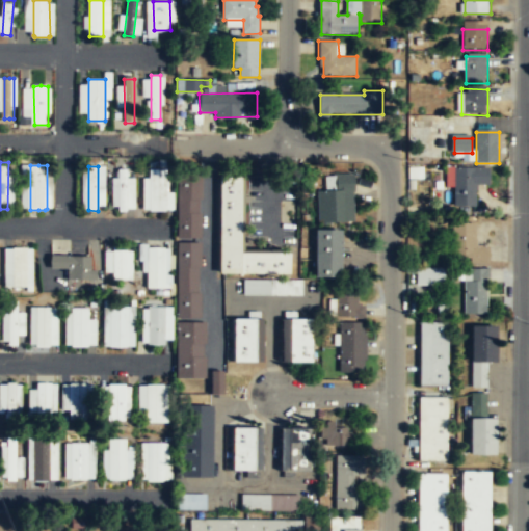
[(127,212),(127,211),(127,179),(127,169),(118,169),(118,210),(120,211),(120,212),(127,212)]
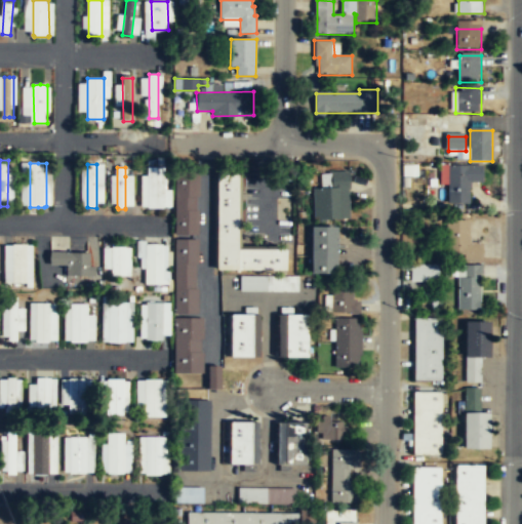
[(163,209),(164,167),(148,167),(148,208),(149,208),(149,209),(163,209)]
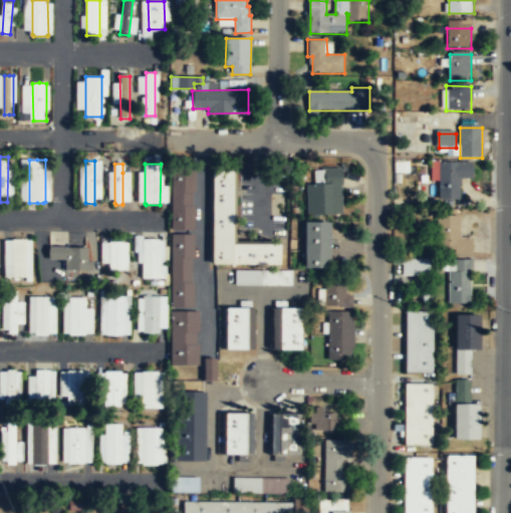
[(440,201),(460,201),(460,181),(474,181),(474,164),(440,164),(440,201)]
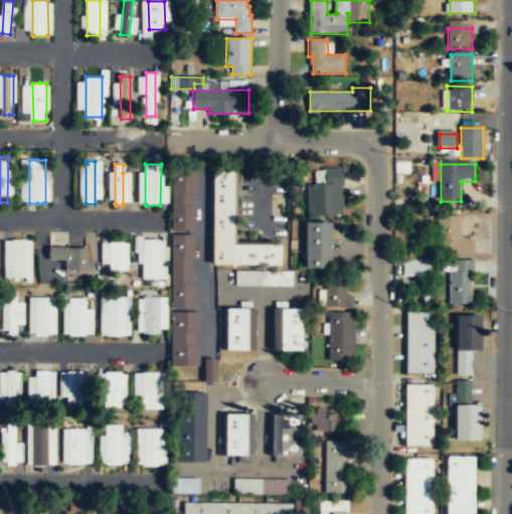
[(213,172),(212,265),(280,266),(281,242),(233,242),(234,172),(213,172)]
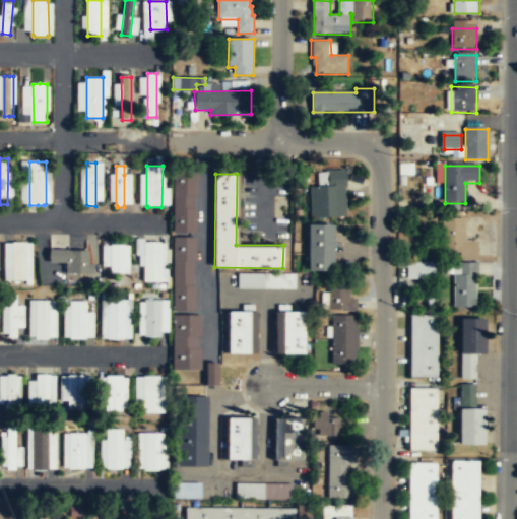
[(312,187),(312,218),(347,218),(347,174),(318,174),(319,186),(312,187)]
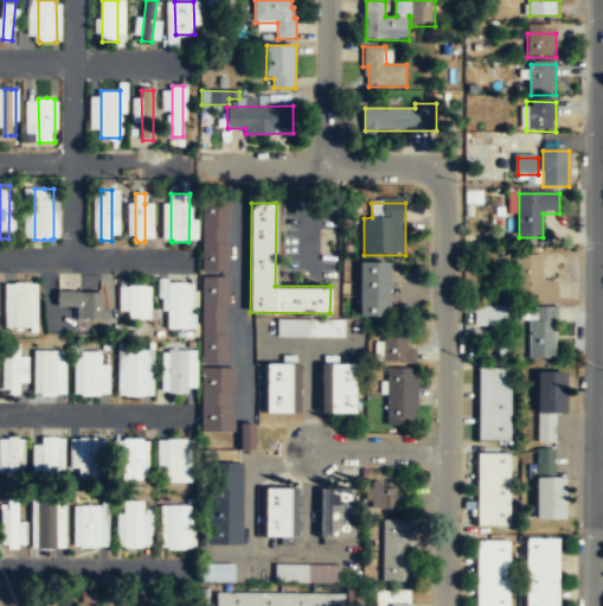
[(203,273),(231,273),(231,243),(228,243),(228,228),(232,228),(232,205),(204,205),(203,273)]
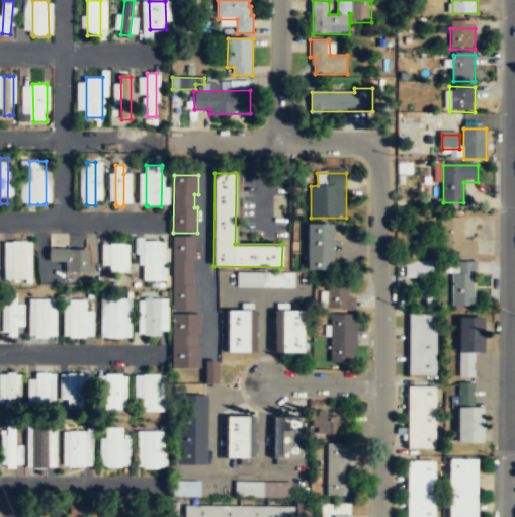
[(464,241),(463,221),(438,222),(439,258),(477,257),(477,241),(464,241)]
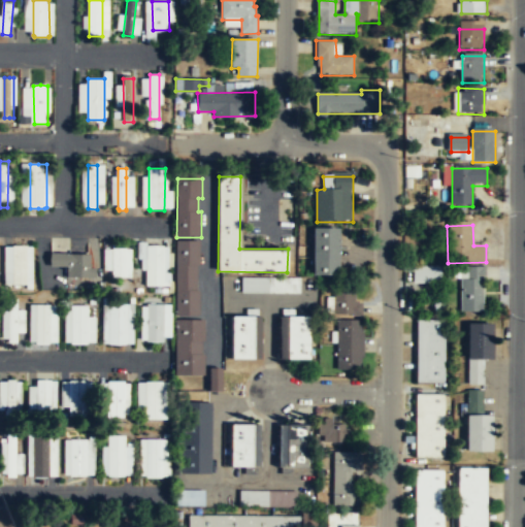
[(314,228),(314,275),(339,275),(339,228),(314,228)]
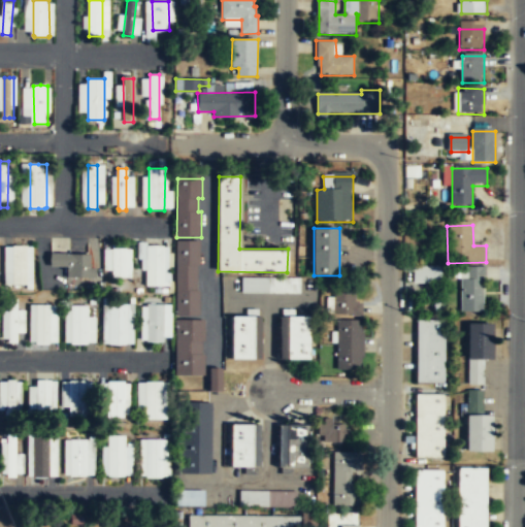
[(177,315),(201,315),(200,291),(198,291),(198,267),(202,267),(202,240),(177,241),(177,315)]
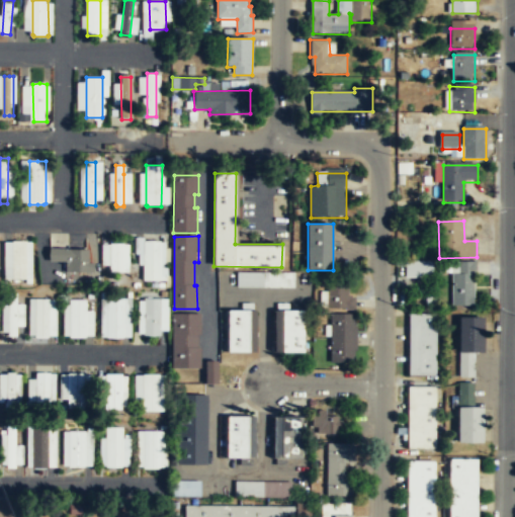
[(160,280),(160,241),(152,240),(143,241),(143,280),(160,280)]
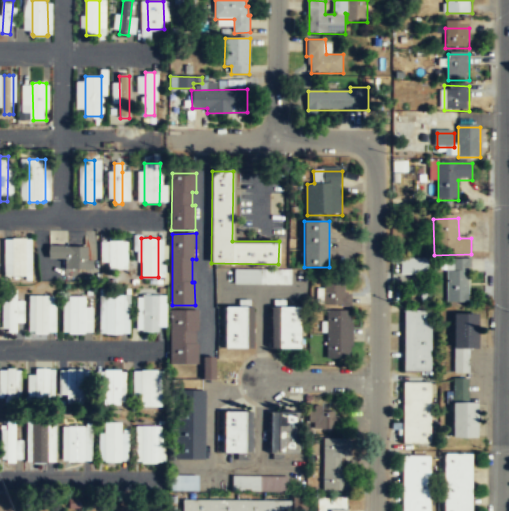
[(26,276),(26,238),(12,238),(12,275),(26,276)]
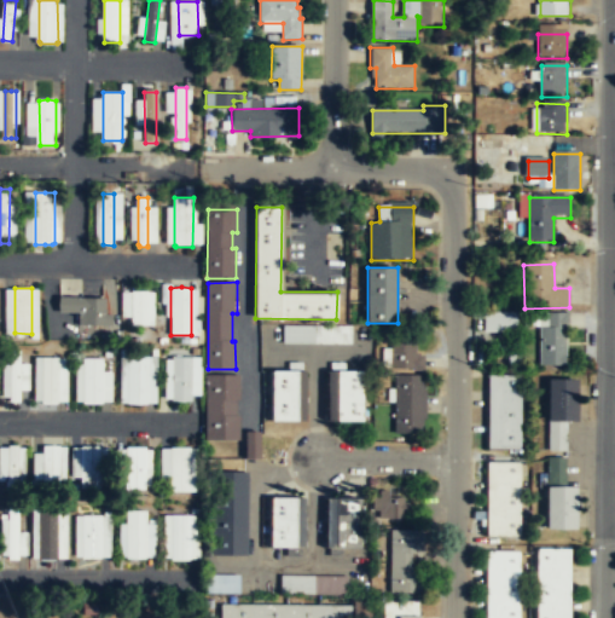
[(148,290),(148,324),(132,324),(132,290),(148,290)]
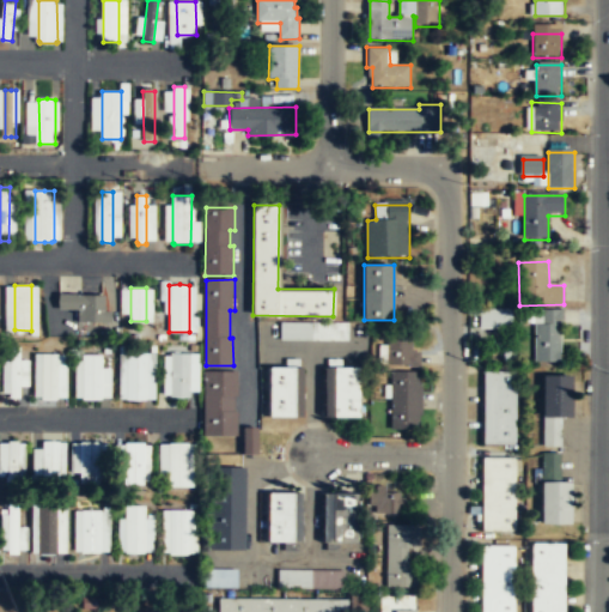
[(111,322),(111,310),(104,310),(104,295),(92,294),(78,294),(77,294),(58,294),(56,301),(58,309),(78,309),(78,321),(111,322)]
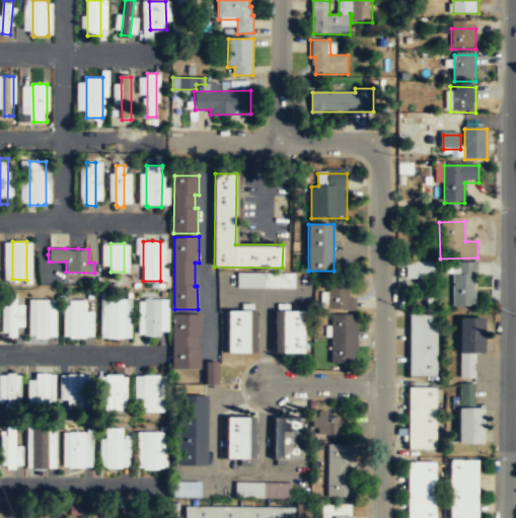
[(407,264),(407,281),(435,281),(435,264),(407,264)]
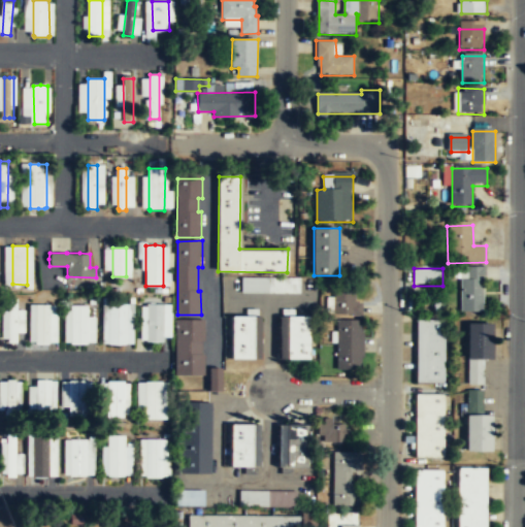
[(462,269),(462,314),(485,314),(485,269),(462,269)]
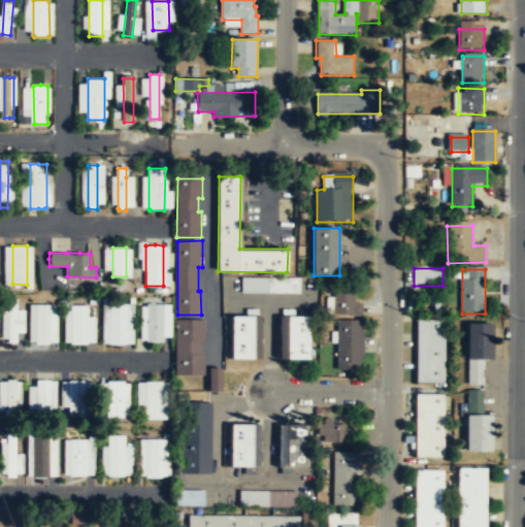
[(300,293),(300,280),(241,280),(241,293),(300,293)]
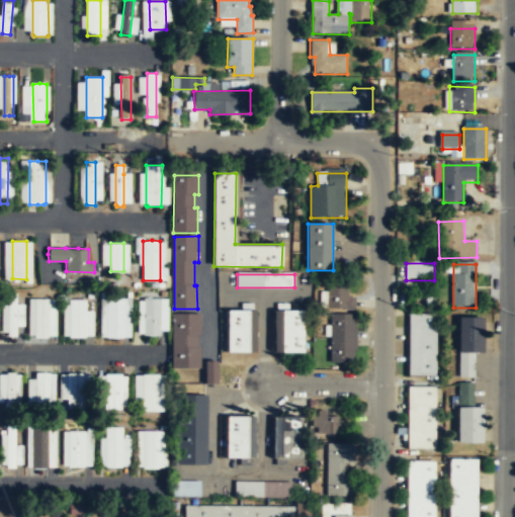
[(356,297),(350,297),(350,285),(330,285),(330,311),(356,311),(356,297)]
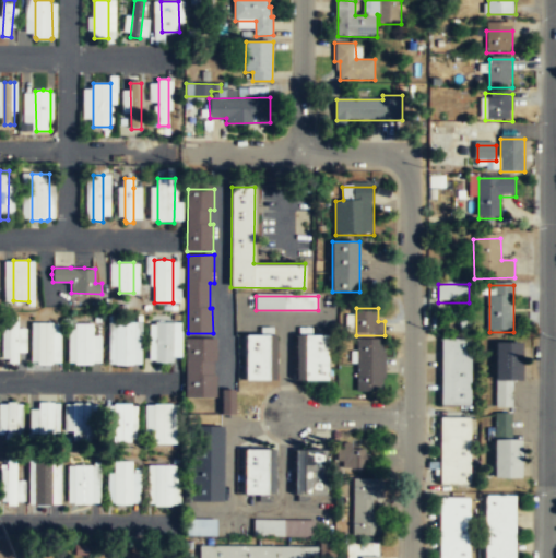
[(18,363),(19,316),(10,316),(9,363),(18,363)]
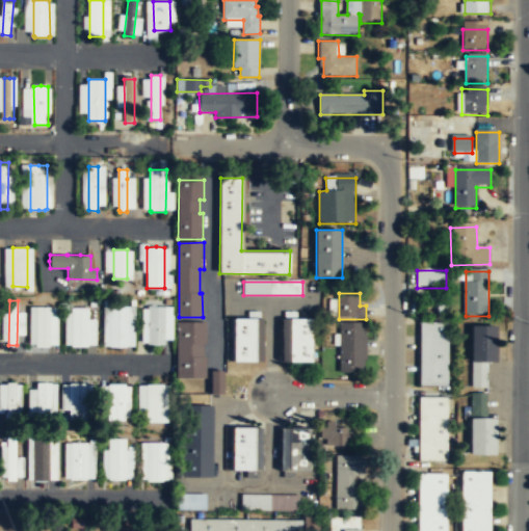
[(127,347),(128,307),(110,306),(109,345),(109,346),(117,347),(127,347)]
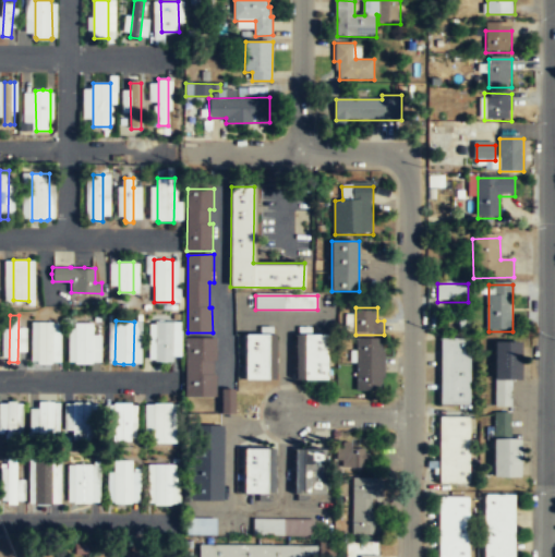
[(173,361),(175,322),(156,321),(155,360),(173,361)]
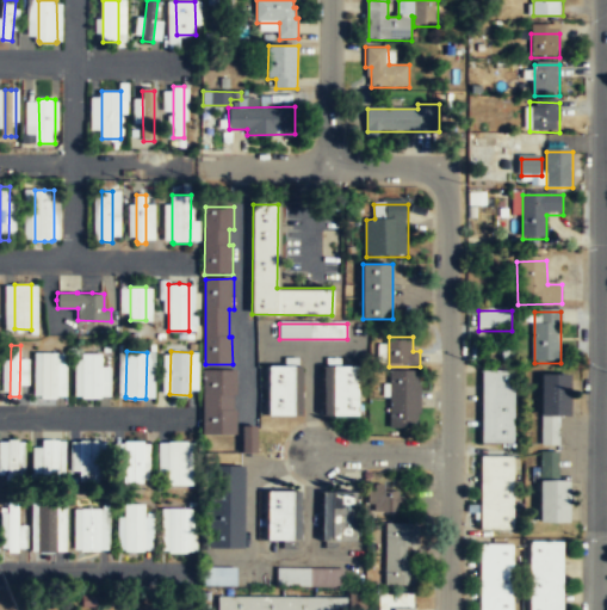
[(57,399),(59,352),(42,352),(41,395),(41,396),(42,396),(42,398),(57,399)]
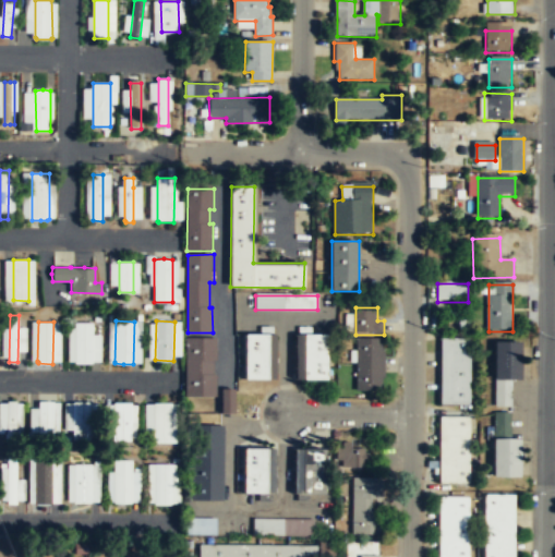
[(92,363),(93,362),(93,323),(75,323),(74,362),(75,362),(76,363),(92,363)]
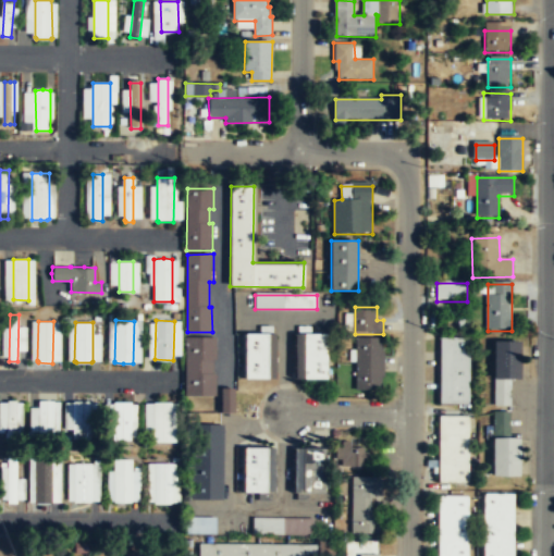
[(245,334),(245,380),(277,380),(277,334),(245,334)]
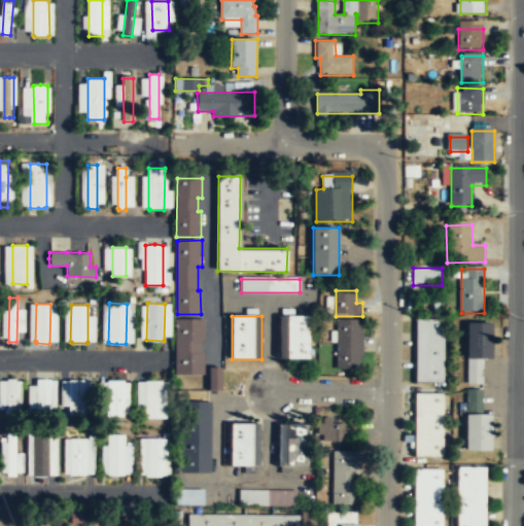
[(281,359),(309,359),(309,316),(281,316),(281,359)]
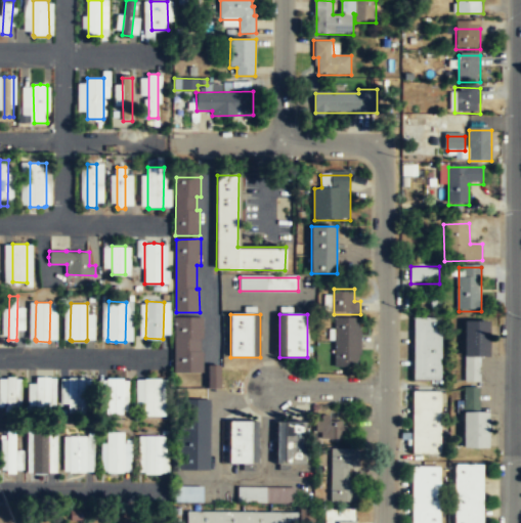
[(175,372),(176,318),(205,318),(205,339),(202,339),(202,351),(205,351),(205,372),(175,372)]
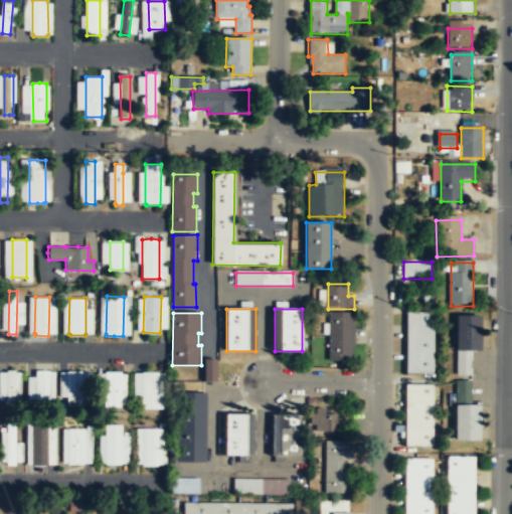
[(355,362),(355,313),(330,313),(330,362),(355,362)]
